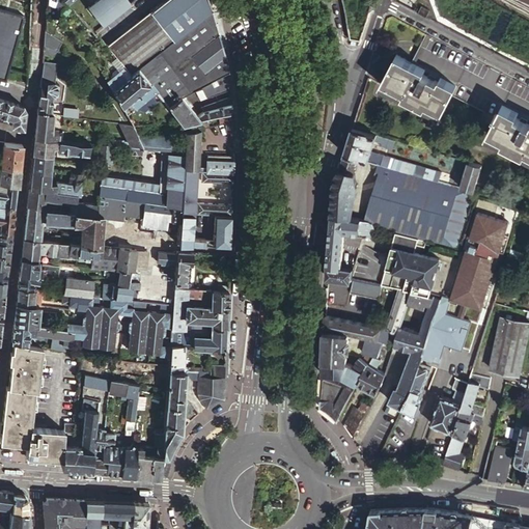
[(49,0),(49,2),(56,6),(61,12),(68,4),(64,0),(49,0)]
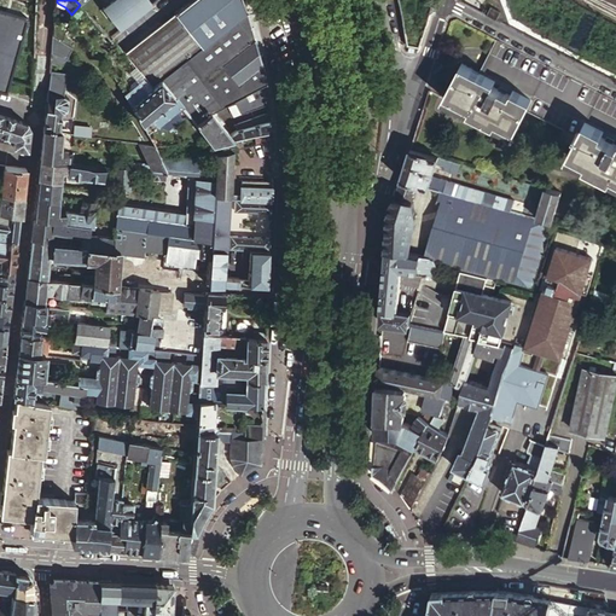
[(106,0),(100,6),(120,28),(154,1),(152,0),(106,0)]
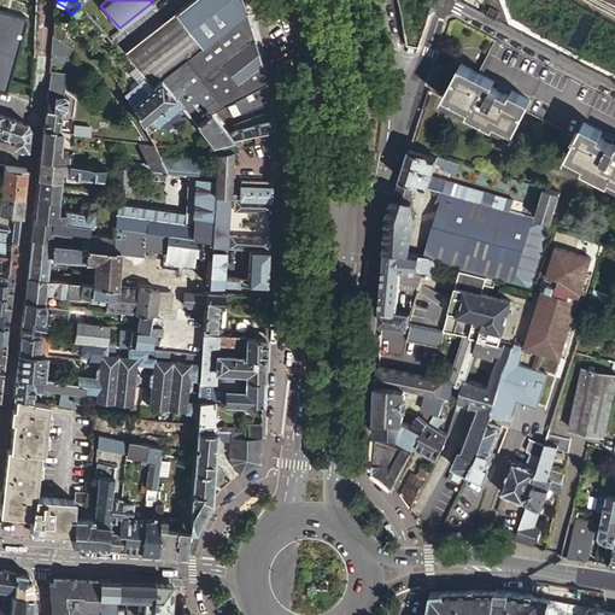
[(194,0),(177,15),(203,48),(247,15),(241,0),(194,0)]
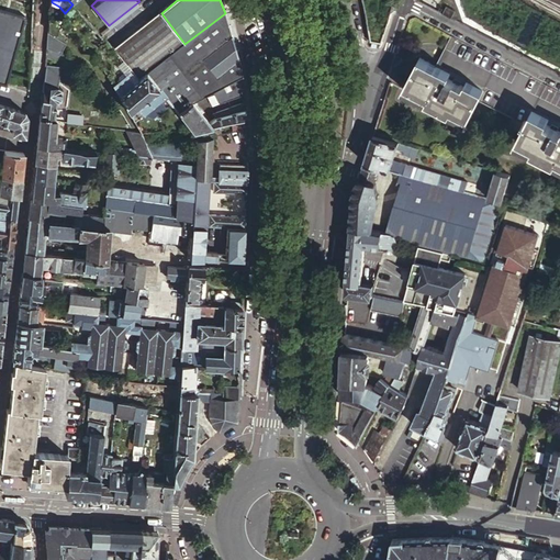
[(445,14),(454,19),(458,11),(449,7),(445,14)]
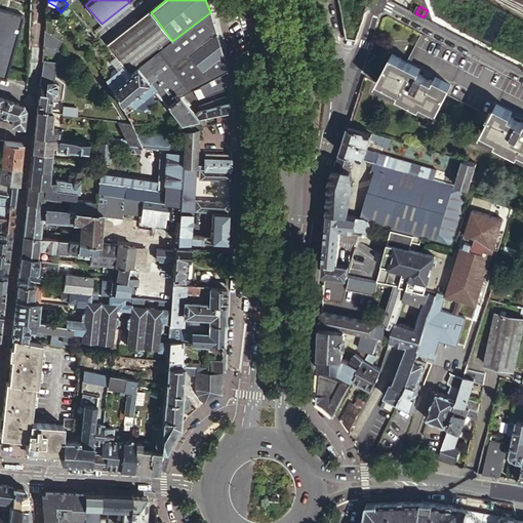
[(29,18),(0,9),(0,74),(10,77),(29,18)]
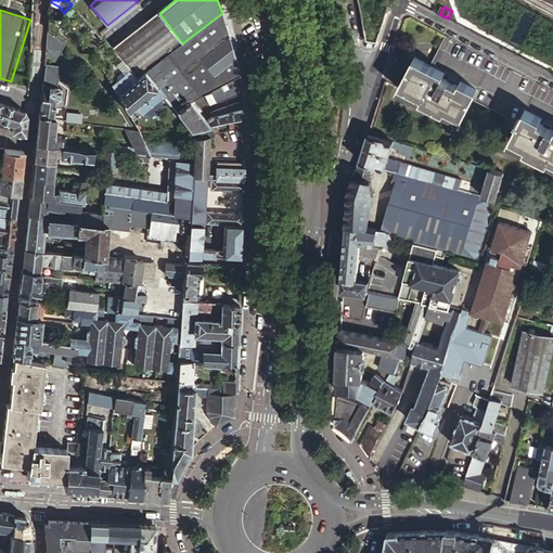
[(146,73),(182,43),(159,13),(113,50),(120,60),(139,78),(146,73)]
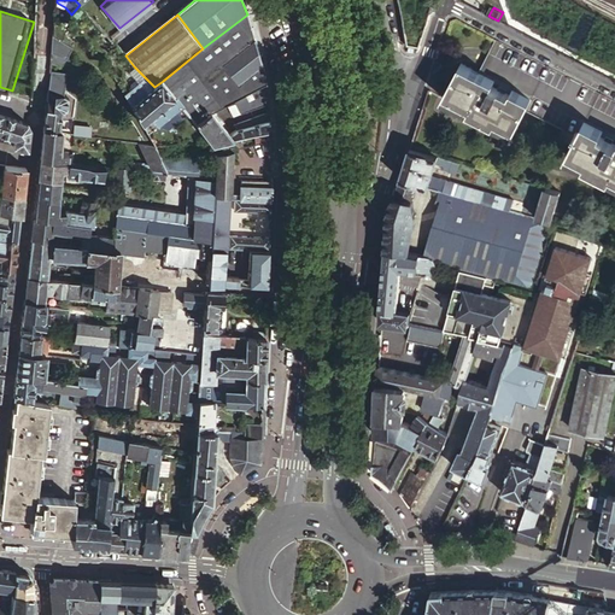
[(247,15),(203,48),(163,81),(183,106),(197,124),(211,113),(230,104),(265,86),(261,64),(255,40),(251,25),(247,15)]
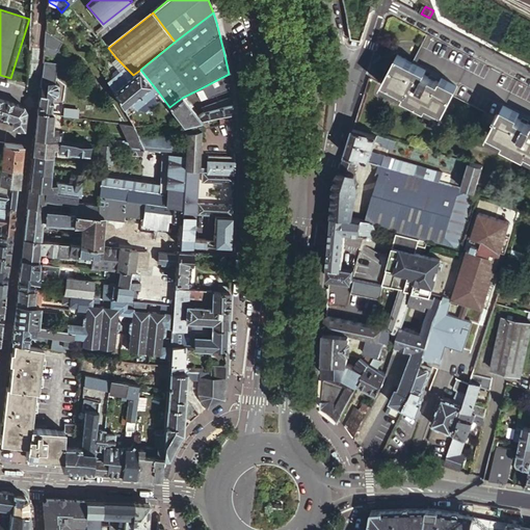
[(107,81),(124,108),(131,102),(137,109),(158,91),(140,70),(133,75),(115,57),(112,60),(113,61),(112,61),(118,68),(113,72),(113,75),(114,76),(107,81)]
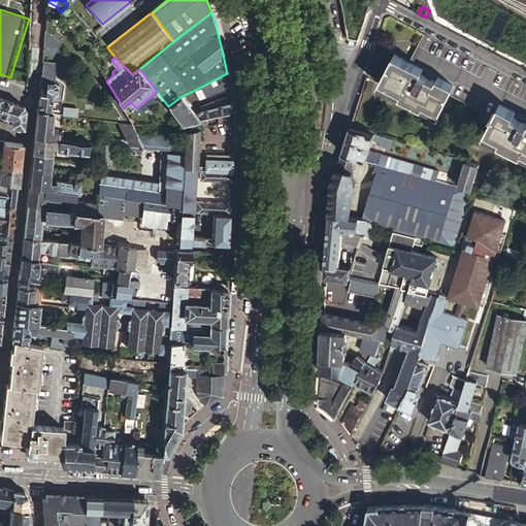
[(383,84),(442,113),(455,88),(439,79),(437,83),(423,75),(425,72),(396,57),(383,84)]
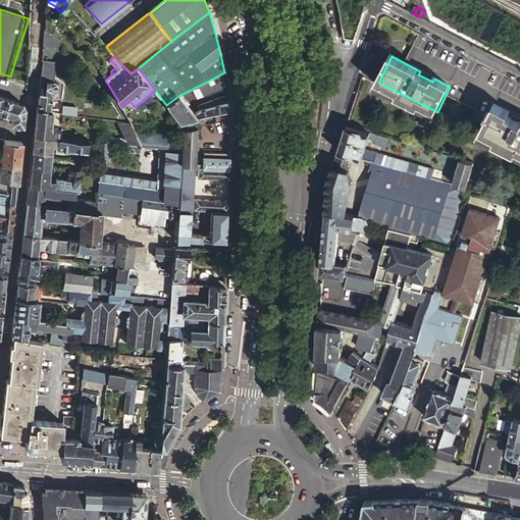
[(44,66),(42,82),(48,82),(49,78),(54,79),(53,67),(44,66)]
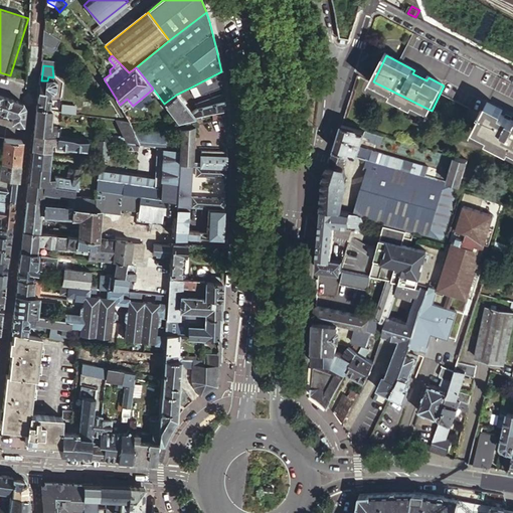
[(223,79),(221,71),(192,87),(193,90),(197,88),(202,96),(204,95),(224,88),(223,79)]
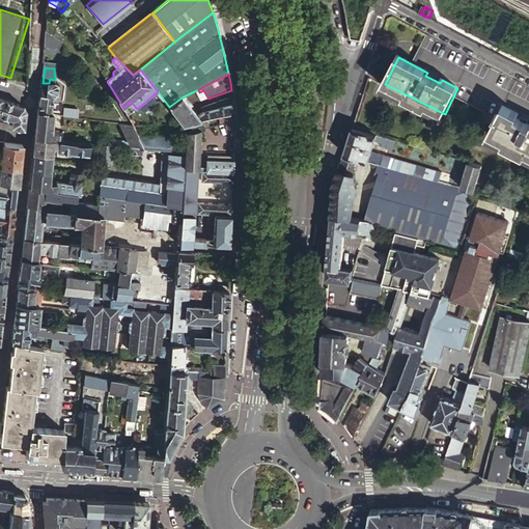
[(43,83),(38,114),(52,115),(54,99),(59,98),(60,87),(56,84),(49,83),(43,83)]
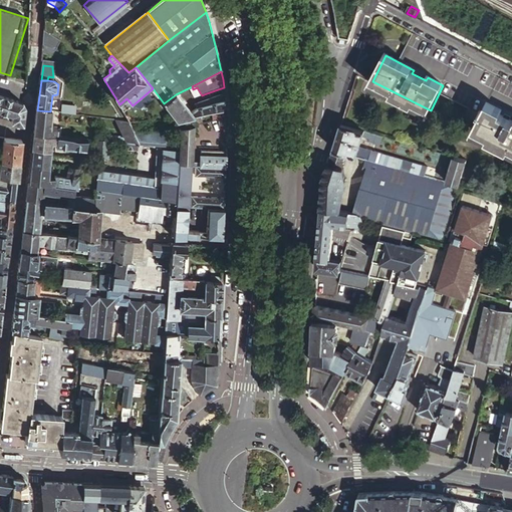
[(429,113),(431,110),(372,81),(370,83),(429,113)]
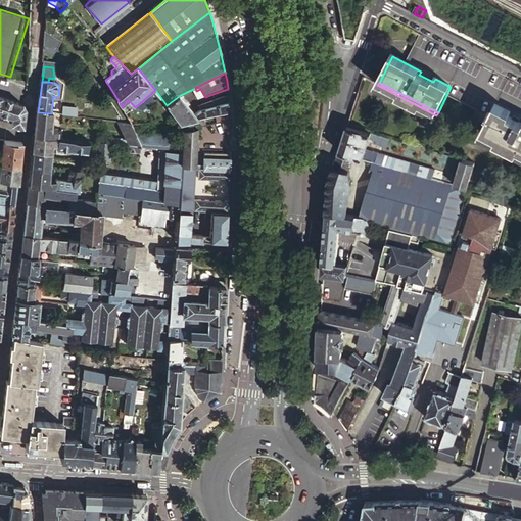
[(181,123),(198,120),(195,115),(179,96),(167,105),(181,123)]
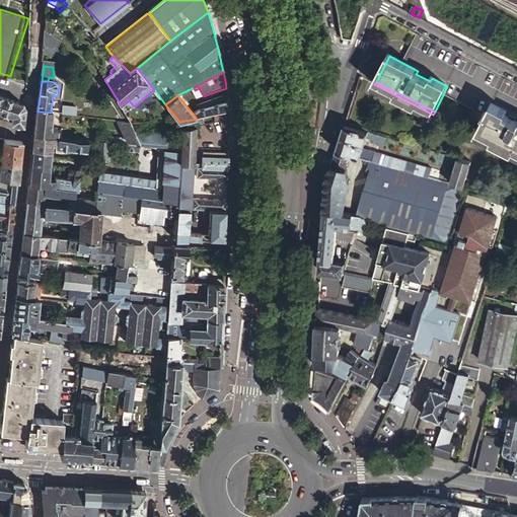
[(23,104),(0,97),(0,113),(13,117),(12,124),(24,127),(26,111),(23,104)]
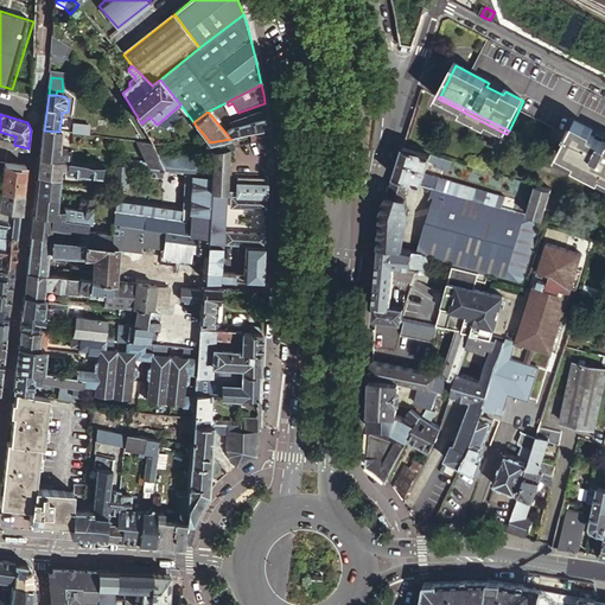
[(230,139),(243,135),(252,134),(267,131),(267,119),(250,123),(249,119),(243,120),(233,123),(234,129),(227,134),(230,139)]
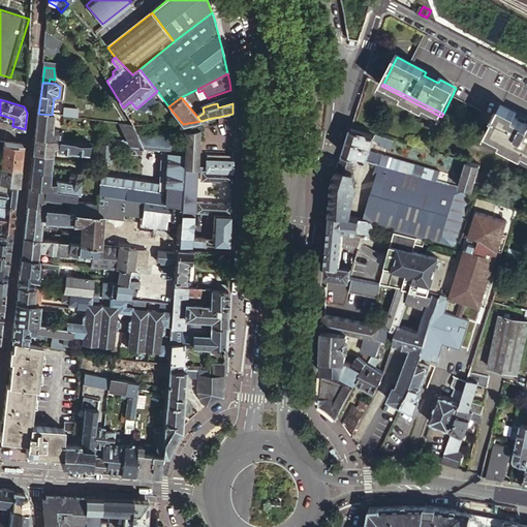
[(486,134),(526,155),(526,122),(515,116),(516,112),(501,104),(486,134)]
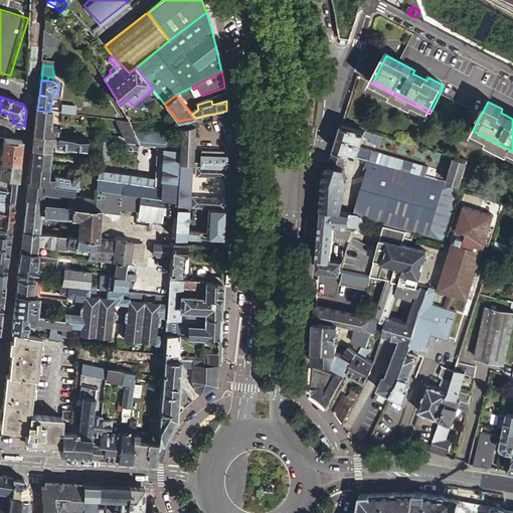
[(37,111),(34,135),(57,137),(58,130),(51,130),(52,112),(50,112),(37,111)]
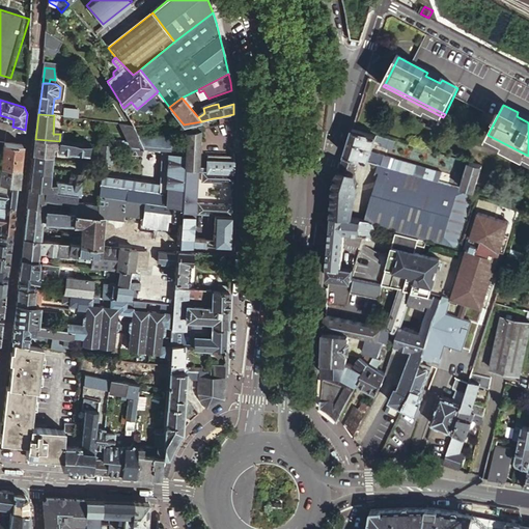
[(220,117),(221,127),(228,124),(234,123),(233,114),(220,117)]
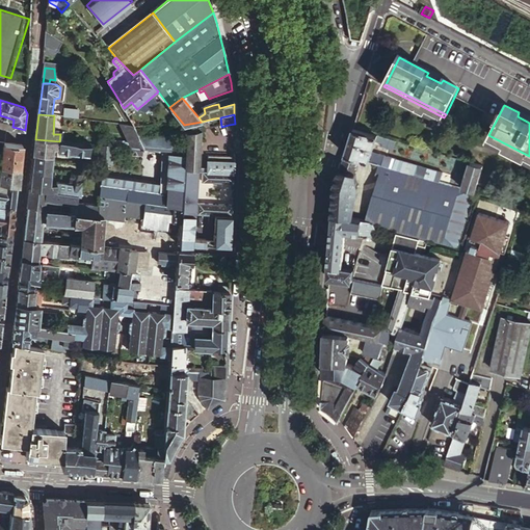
[(187,133),(202,130),(211,128),(209,122),(214,121),(213,118),(202,122),(184,125),(182,125),(185,132),(186,133),(187,133)]
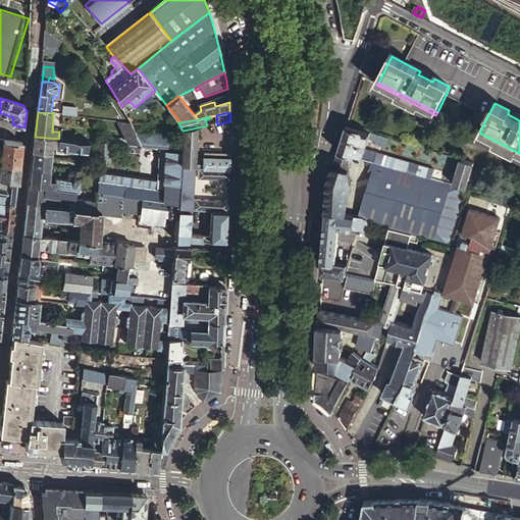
[(132,145),(142,146),(137,134),(134,126),(133,123),(132,123),(120,122),(132,145)]
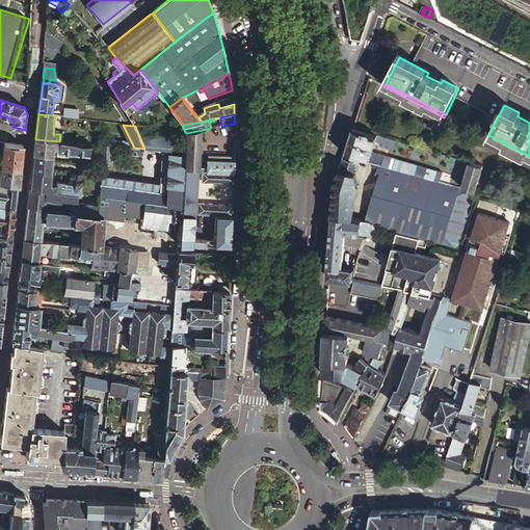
[(183,133),(185,132),(182,125),(169,125),(170,130),(181,128),(183,133)]
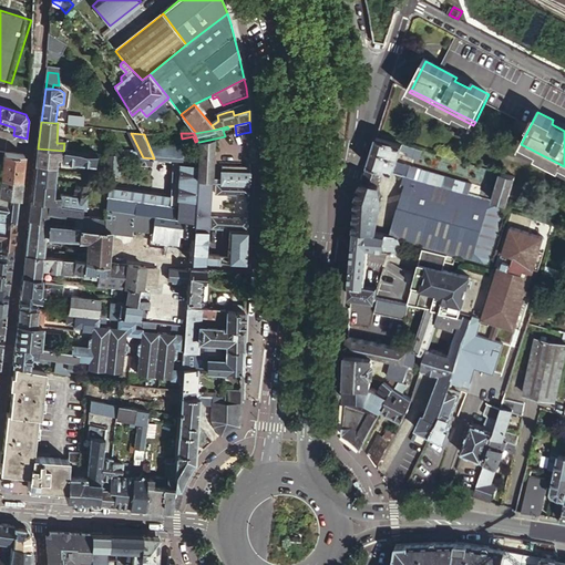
[(406,146),(378,137),(373,152),(369,166),(380,170),(384,171),(406,176),(470,196),(473,186),(406,165),(406,167),(398,165),(401,155),(402,152),(409,154),(409,157),(421,161),(424,152),(406,145),(406,146)]
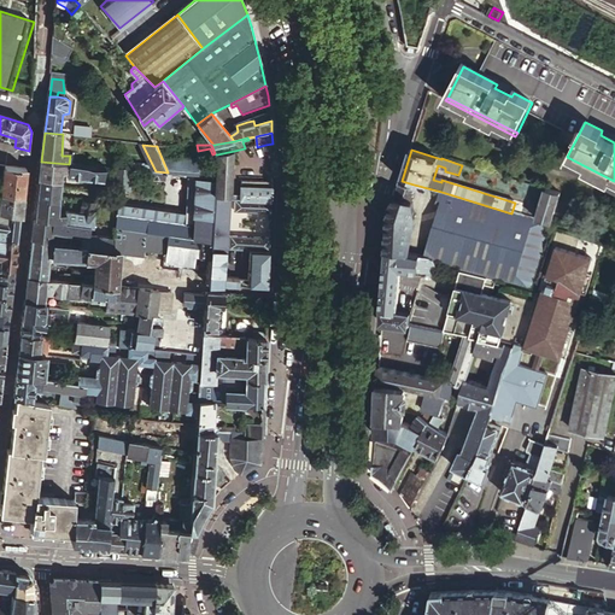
[(217,157),(214,200),(230,201),(234,151),(217,154),(217,157)]
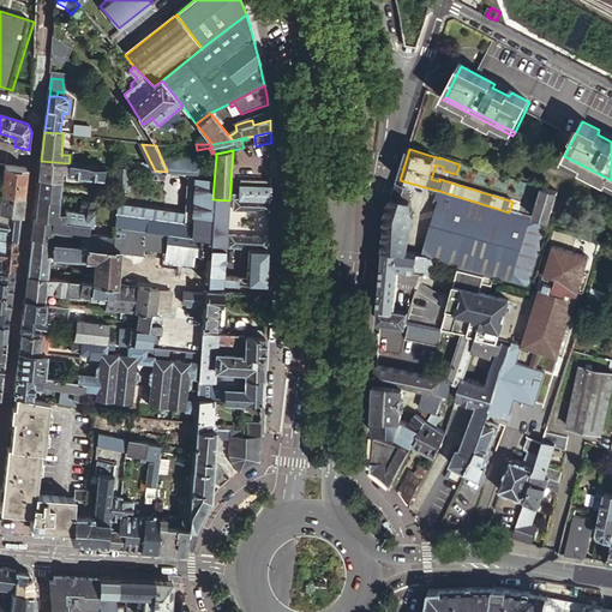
[(201,239),(210,240),(213,199),(216,156),(161,157),(167,172),(190,172),(186,213),(119,204),(115,227),(201,239)]
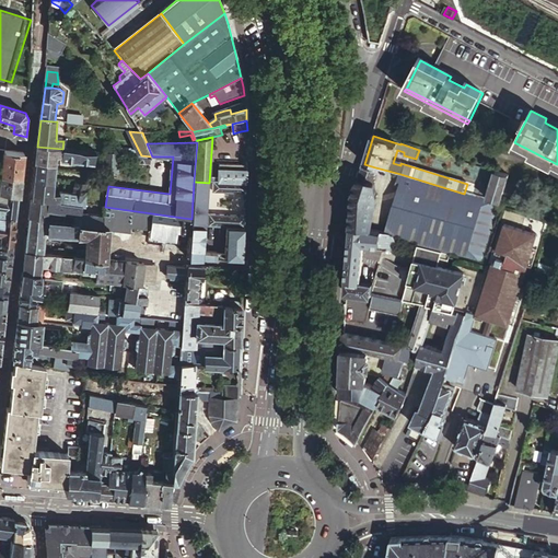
[(36,166),(55,169),(56,157),(62,157),(64,149),(62,149),(37,147),(36,166)]
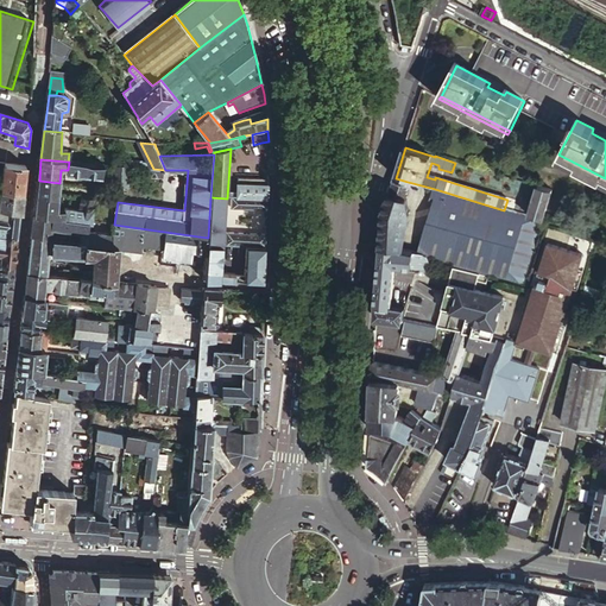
[(99,180),(96,189),(101,190),(106,168),(89,165),(87,165),(69,162),(68,170),(67,175),(99,180)]
